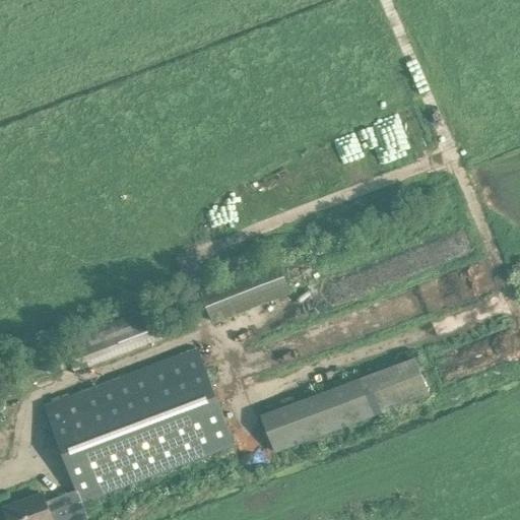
[(363,168),(386,161),(379,136),(356,141),(363,168)]
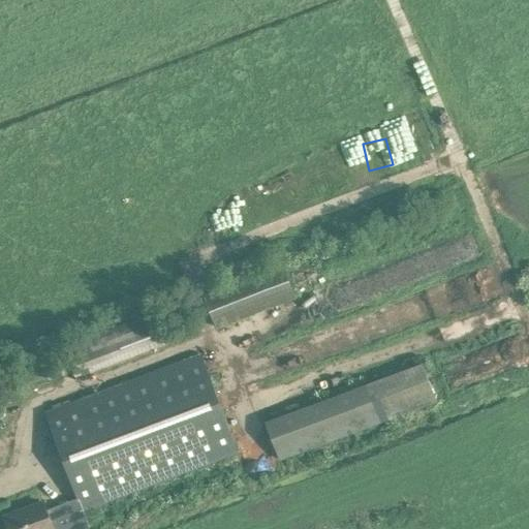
[(528,257),(516,265),(528,290),(528,257)]
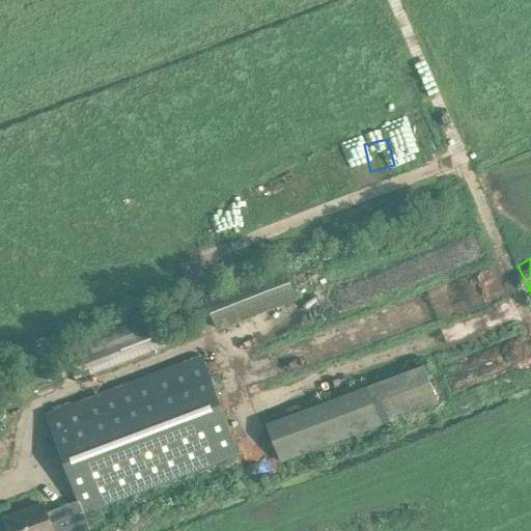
[(298,299),(283,263),(205,294),(219,329),(298,299)]
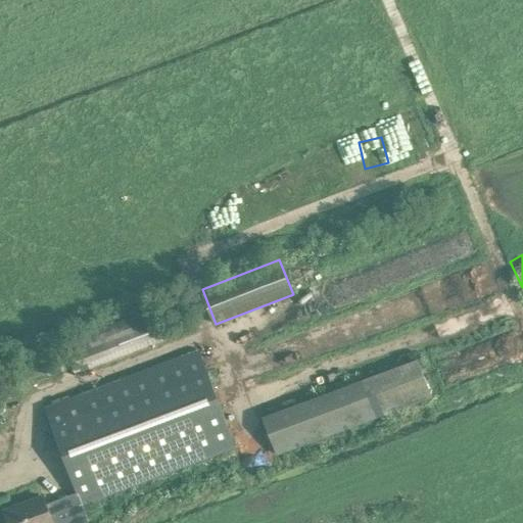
[(75,375),(171,338),(158,306),(62,343),(75,375)]
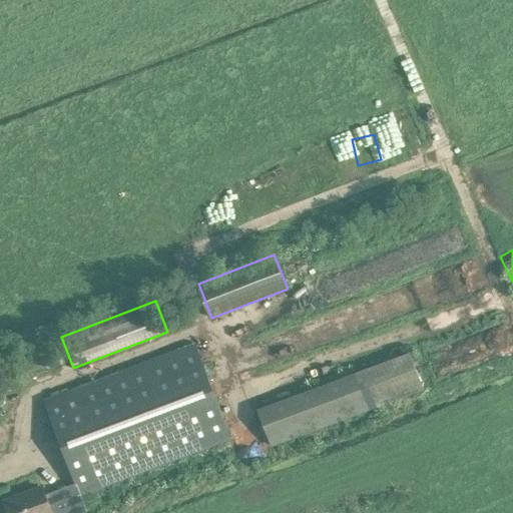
[(338,311),(248,343),(258,368),(271,363),(276,377),(297,369),(290,351),(345,331),(338,311)]
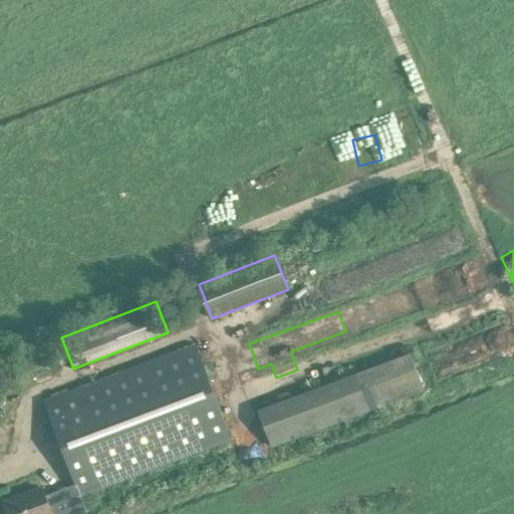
[(75,484),(80,496),(232,440),(195,343),(44,400),(74,485),(75,484)]
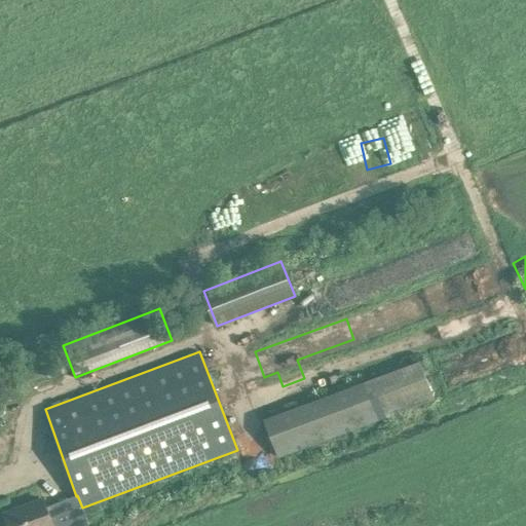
[(278,457),(435,399),(420,360),(263,418),(278,457)]
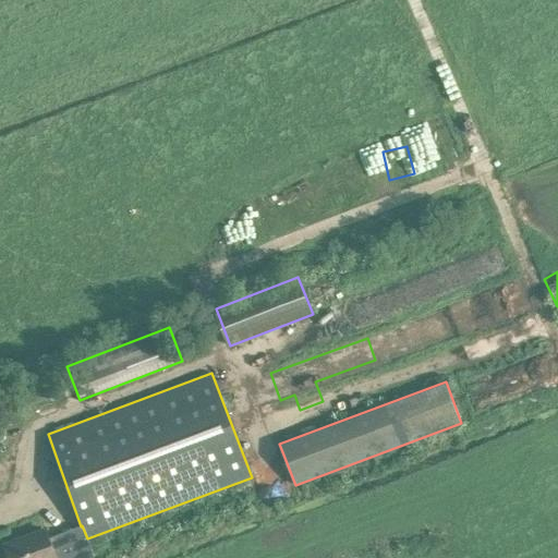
[(0,436),(0,453),(13,450),(9,434),(0,436)]
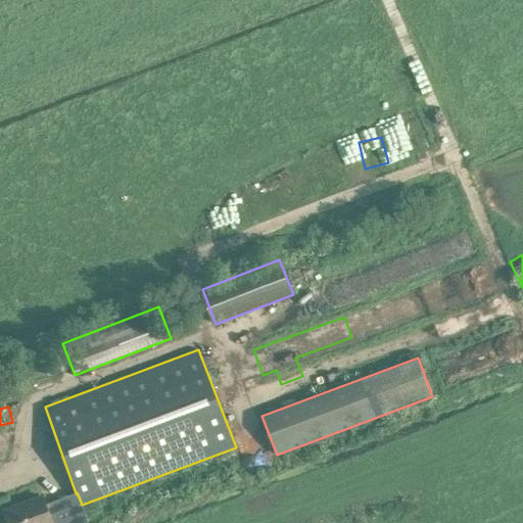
[(77,492),(76,493),(46,504),(43,495),(4,510),(8,522),(82,522),(88,521),(82,505),(77,492)]
